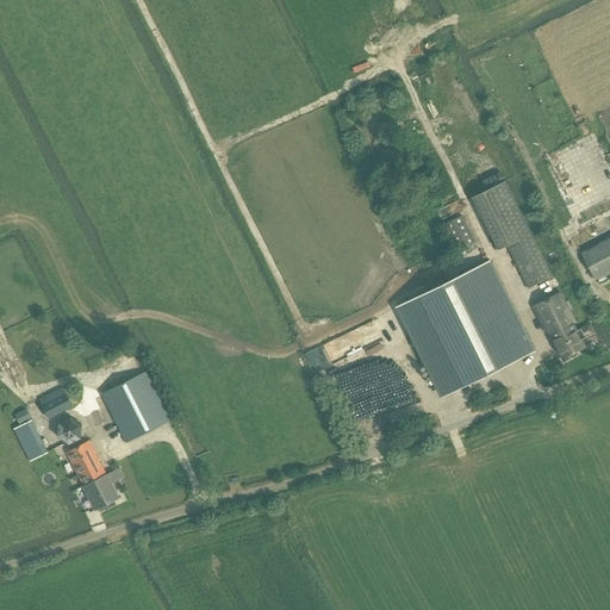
[(528,288),(552,277),(506,182),(473,198),(498,250),(508,246),(528,288)]
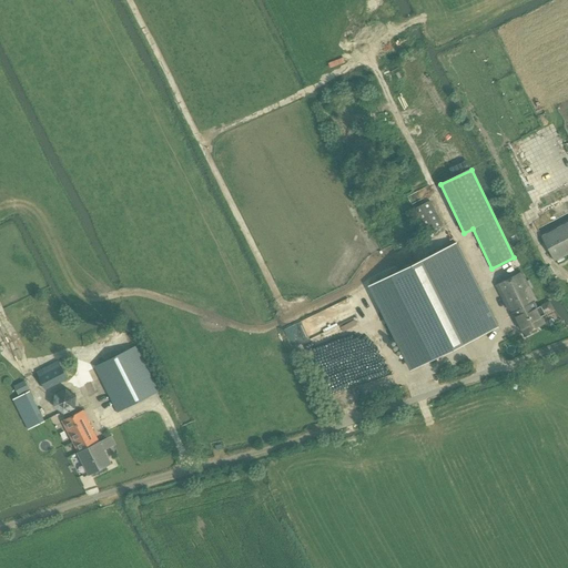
[(567,198),(567,175),(544,189),(555,209),(564,204),(563,201),(567,198)]
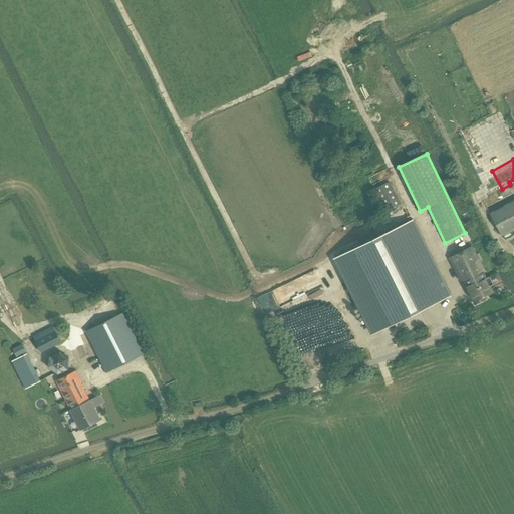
[(387,211),(402,203),(390,182),(374,190),(387,211)]
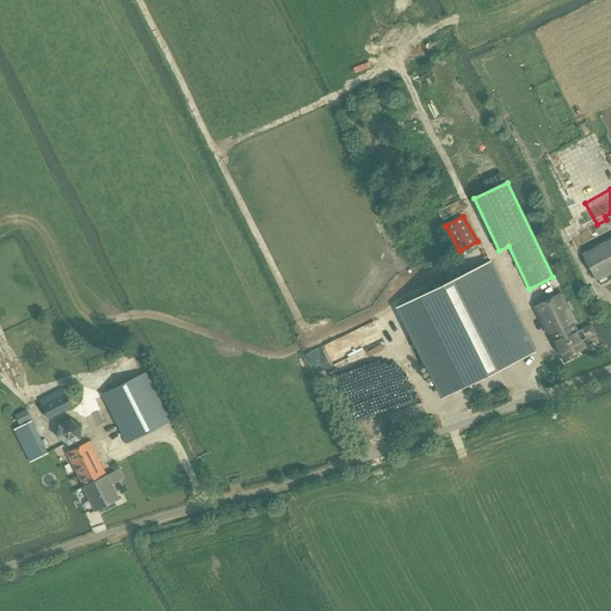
[(415,300),(400,307),(403,316),(443,396),(536,351),(492,261),(415,300)]
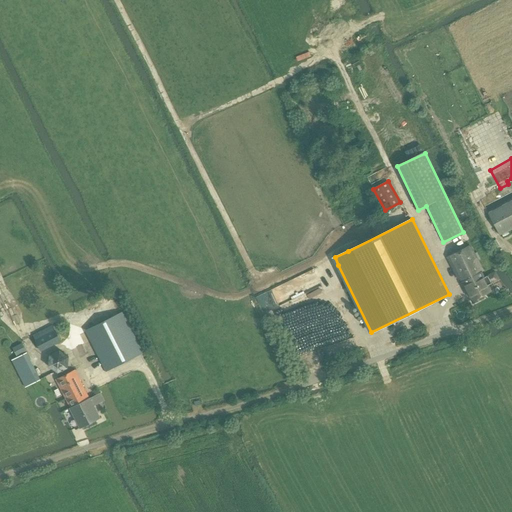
[(481,272),(483,271),(470,245),(447,257),(458,279),(460,279),(473,303),(483,298),(482,296),(491,291),(488,285),(499,279),(495,272),(484,278),(481,272)]
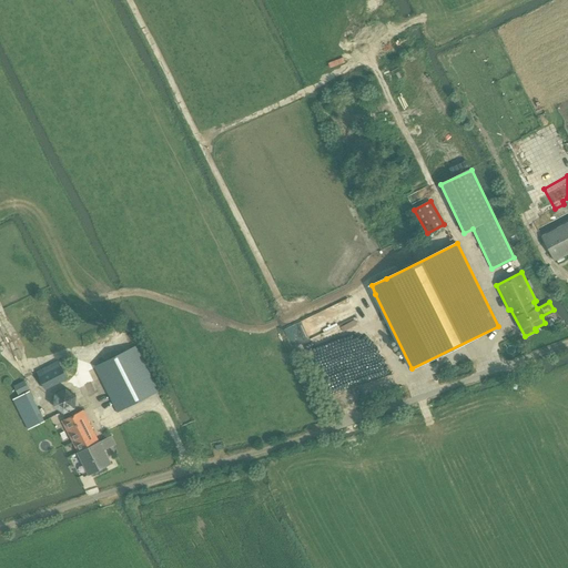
[(118,412),(159,391),(135,345),(94,366),(118,412)]
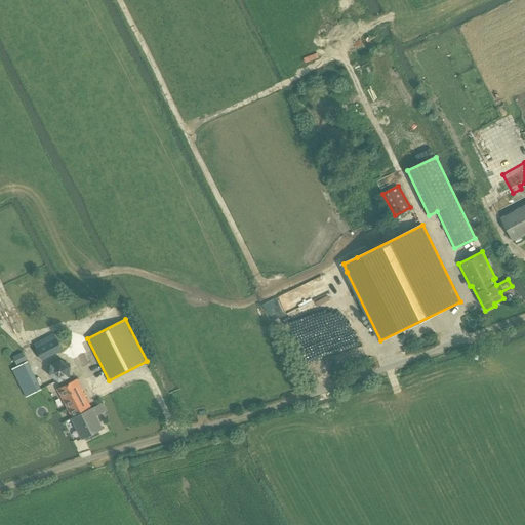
[(42,360),(63,350),(54,333),(34,344),(42,360)]
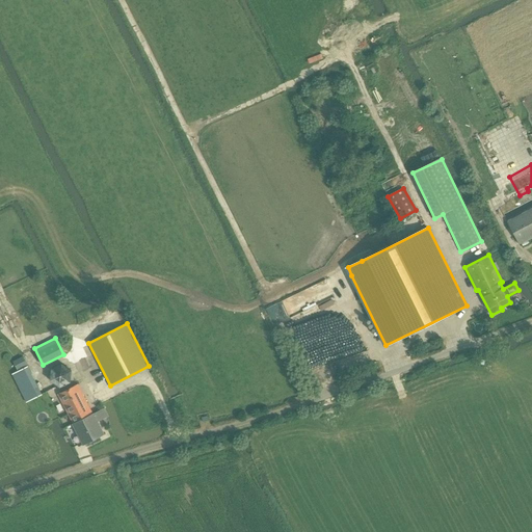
[(18,370),(27,365),(23,357),(14,362),(18,370)]
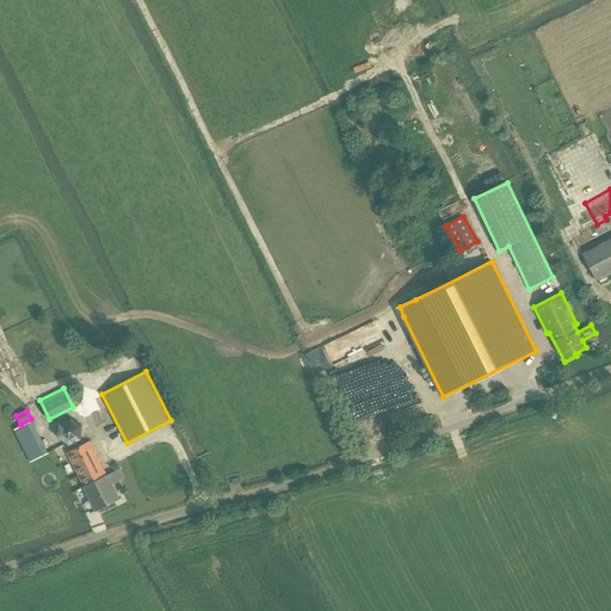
[(81,439),(82,425),(71,418),(59,424),(57,438),(68,445),(81,439)]
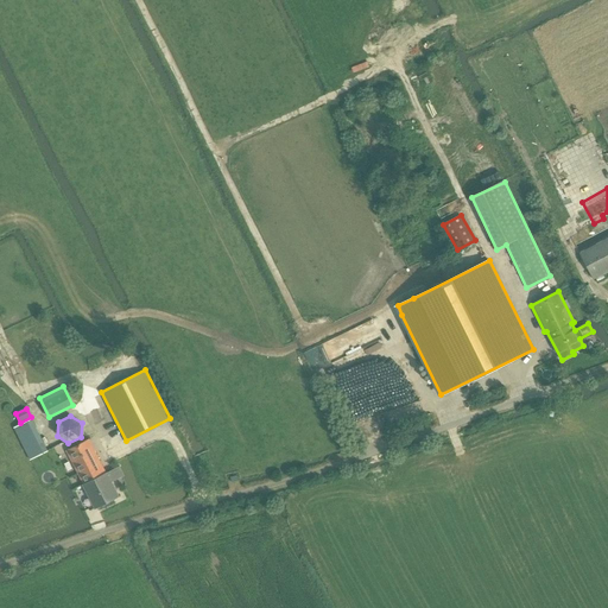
[(43,454),(48,451),(31,419),(14,428),(30,460),(43,454)]
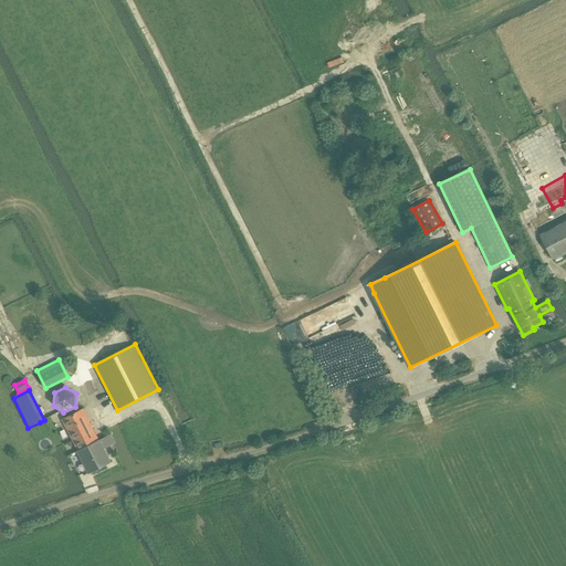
[(95,433),(83,409),(62,419),(70,433),(77,451),(98,441),(95,433)]
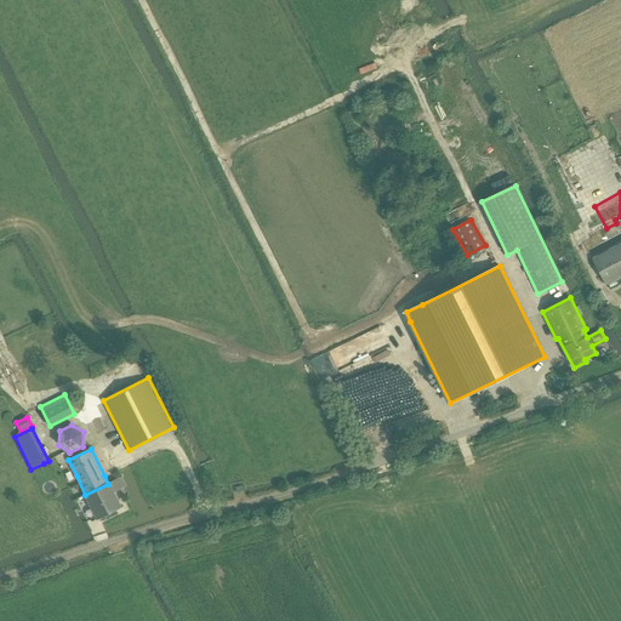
[(114,493),(124,488),(126,486),(121,477),(108,484),(85,495),(86,496),(85,496),(96,519),(121,507),(114,493)]
